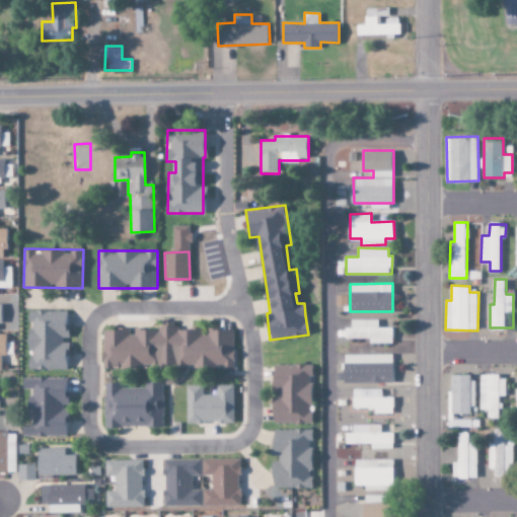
[(67,310),(30,309),(29,368),(66,369),(67,310)]
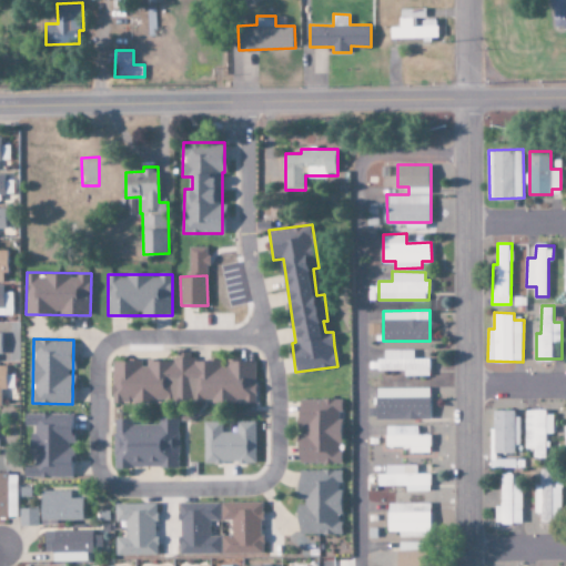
[(415,349),(385,349),(385,359),(377,359),(378,370),(405,370),(405,375),(431,375),(431,357),(415,357),(415,349)]
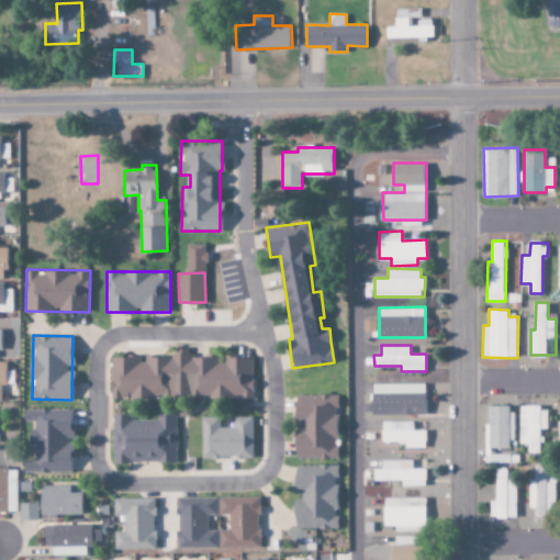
[(111,398),(154,399),(154,396),(211,396),(253,398),(254,356),(222,356),(143,355),(143,356),(112,356),(111,398)]
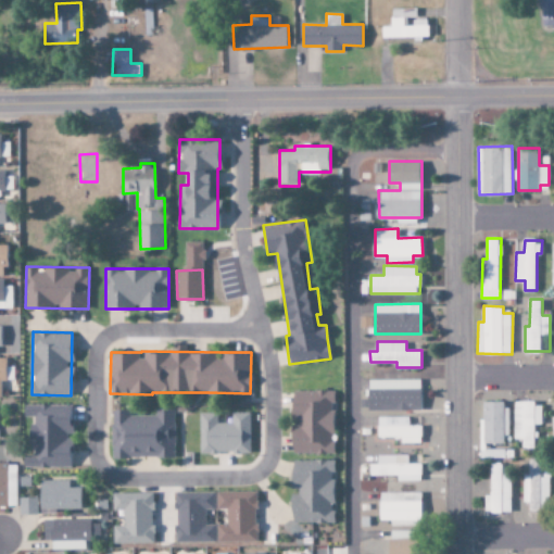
[(420,410),(420,378),(368,379),(368,411),(420,410)]
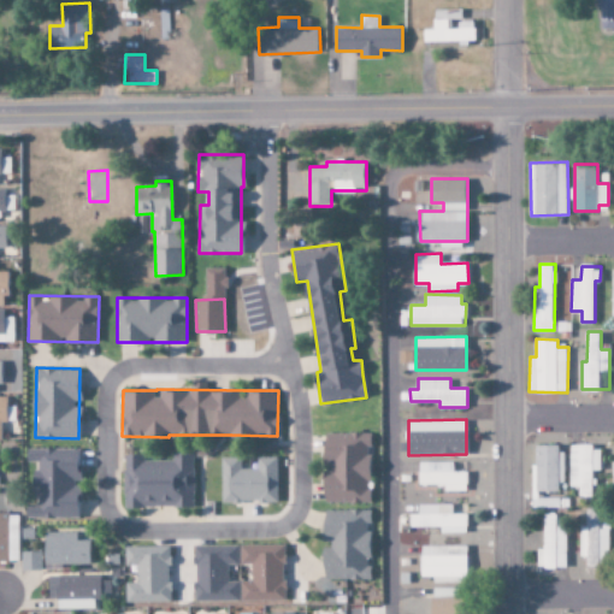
[(370,432),(325,432),(325,468),(324,468),(324,502),(371,502),(370,432)]
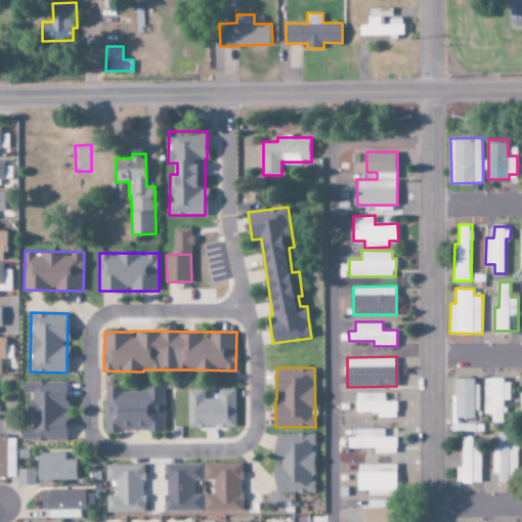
[(480,409),(479,378),(453,378),(454,428),(476,428),(476,409),(480,409)]
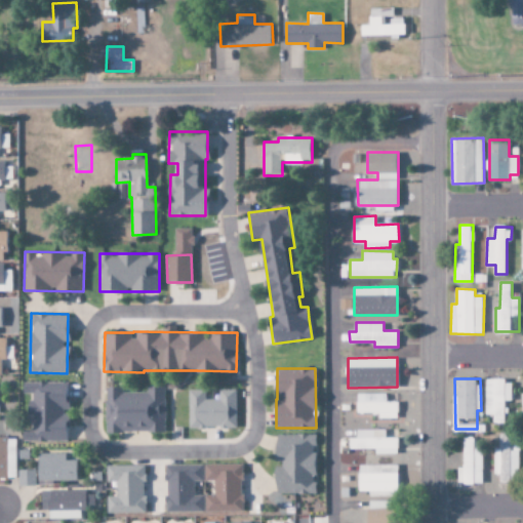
[(506,400),(513,399),(512,379),(486,379),(487,414),(494,414),(494,423),(507,421),(506,400)]
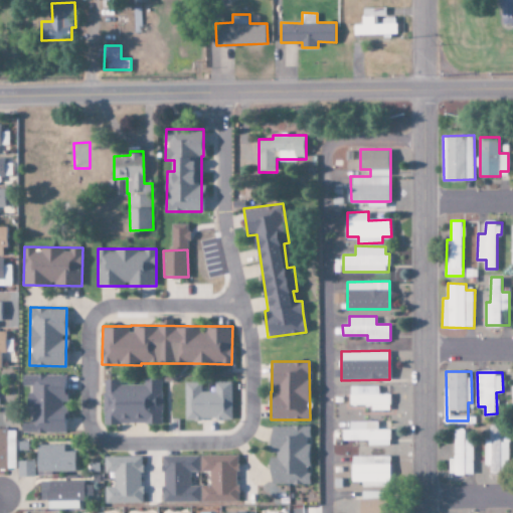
[(66,374),(23,373),(23,385),(30,385),(29,420),(23,420),(23,432),(66,433),(67,406),(63,406),(63,400),(65,400),(66,374)]
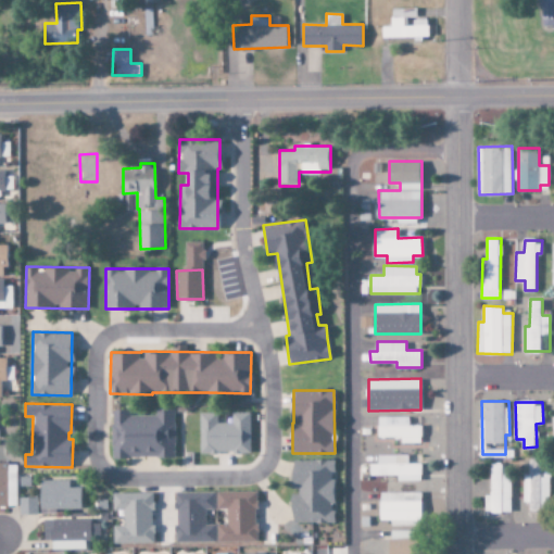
[(175,456),(175,408),(155,408),(155,415),(130,415),(130,408),(112,408),(113,457),(175,456)]
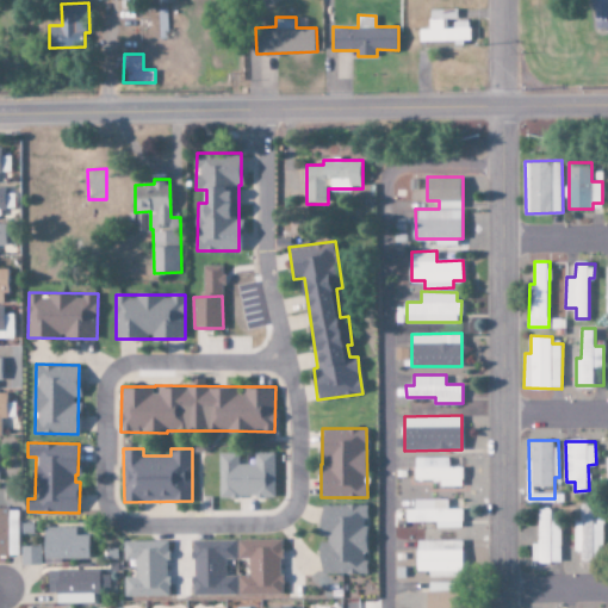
[(221,496),(275,495),(274,452),(255,452),(255,463),(240,463),(240,452),(219,452),(221,496)]
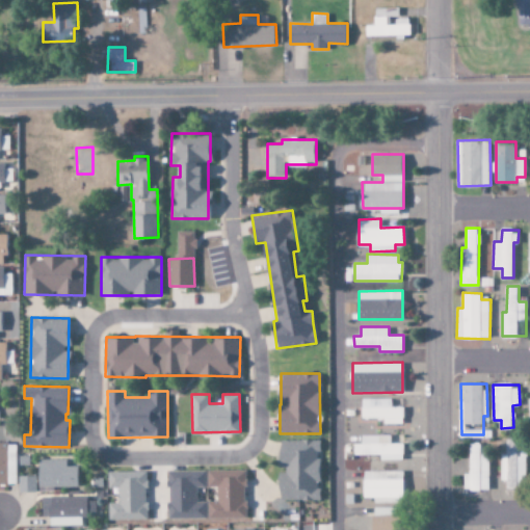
[(362,398),(362,418),(383,418),(383,423),(404,423),(404,406),(392,406),(391,398),(362,398)]
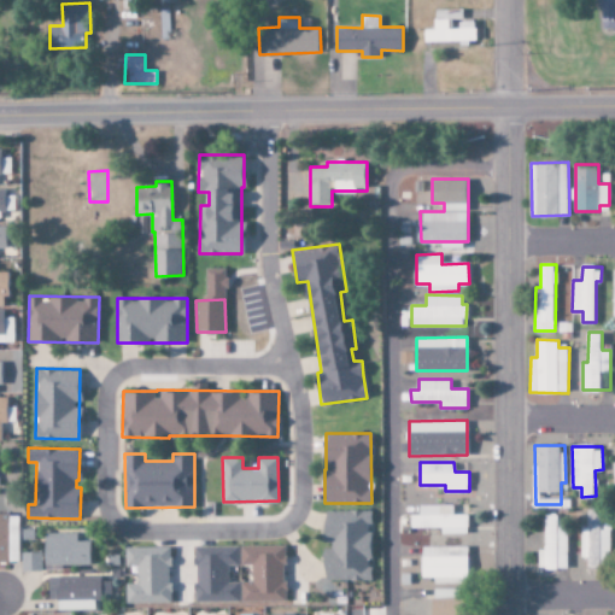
[(454,504),(420,504),(420,514),(411,514),(411,527),(441,527),(441,533),(468,533),(468,514),(454,514),(454,504)]
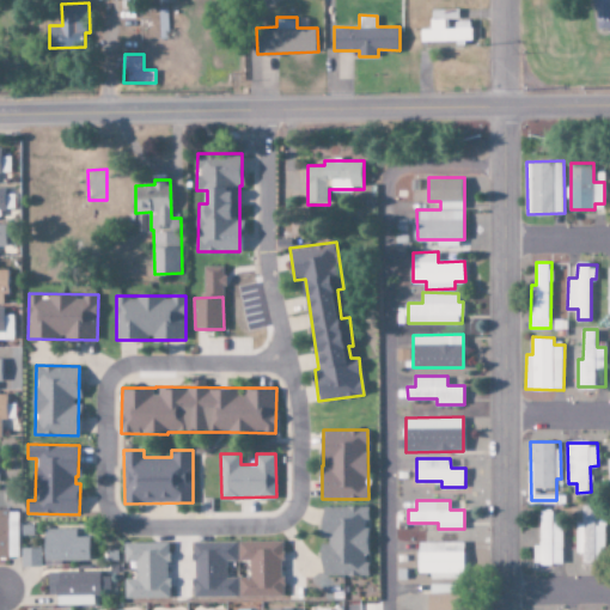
[(578,522),(577,551),(584,551),(584,560),(605,561),(607,525),(597,524),(597,505),(584,505),(583,523),(578,522)]
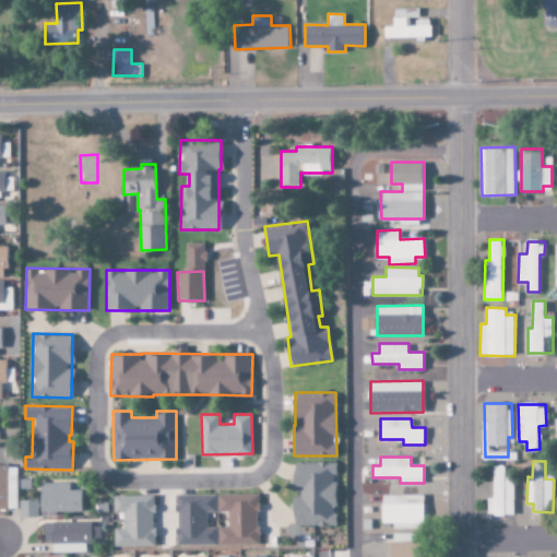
[(294,462),(294,494),(294,524),(335,525),(336,462),(294,462)]
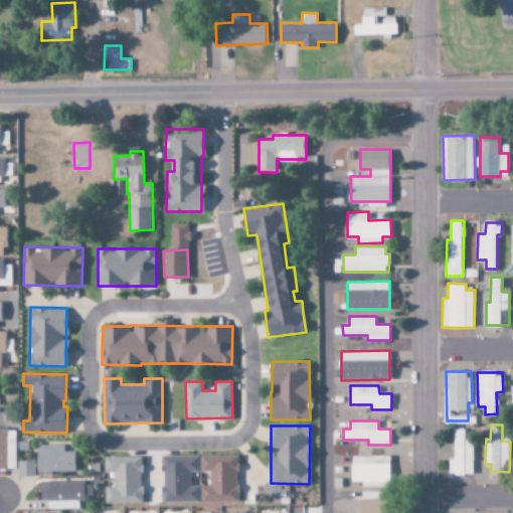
[(0,428),(0,467),(17,468),(18,429),(0,428)]
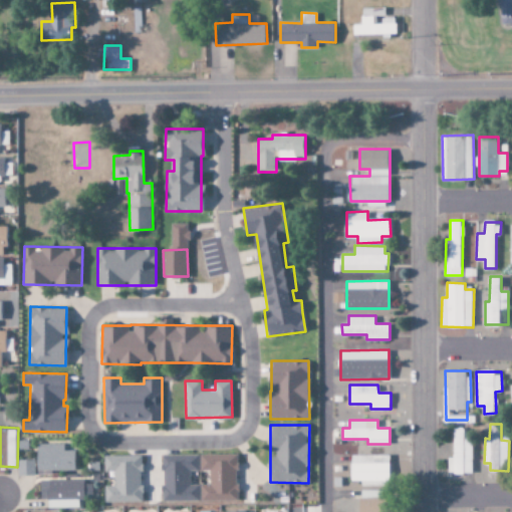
[(452,472),(472,473),(473,428),(453,428),(452,472)]
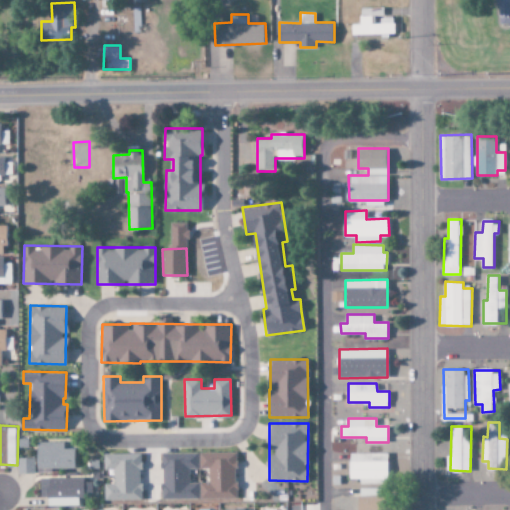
[(65,441),(39,442),(39,469),(77,468),(76,448),(65,448),(65,441)]
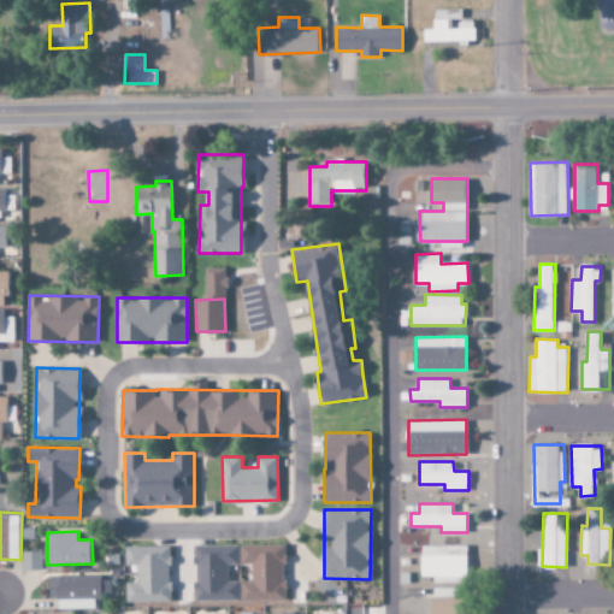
[(287,600),(285,543),(241,544),(241,564),(253,564),(253,580),(229,580),(229,564),(240,564),(240,544),(195,544),(195,601),(287,600)]
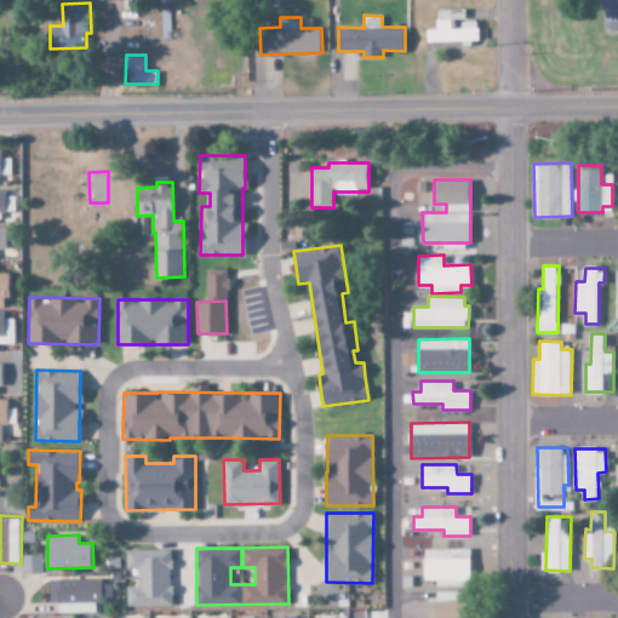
[(129,606),(172,605),(171,548),(127,549),(127,568),(138,568),(139,585),(127,587),(129,606)]
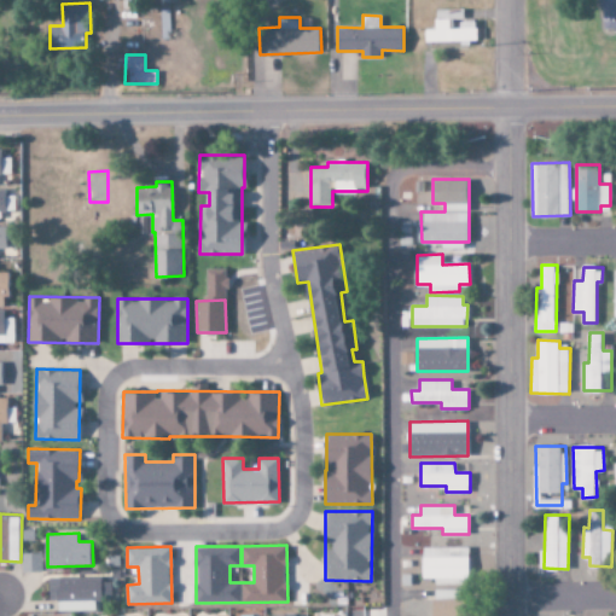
[(469,546),(423,547),(424,579),(435,579),(435,583),(469,583),(469,546)]
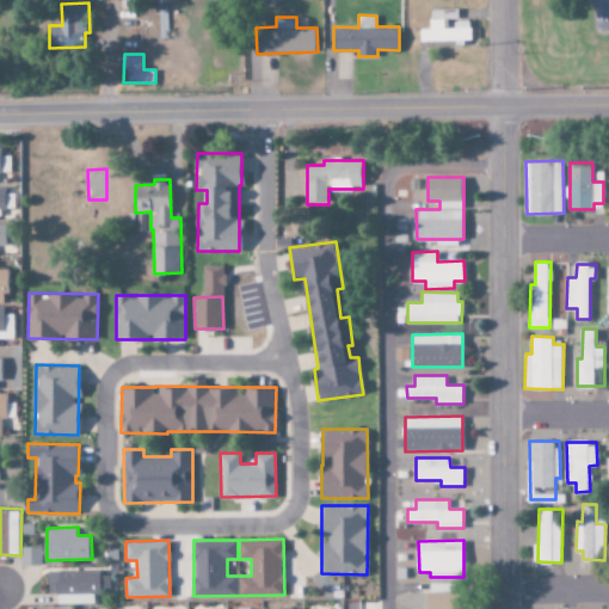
[(43,564),(42,546),(24,546),(24,565),(43,564)]
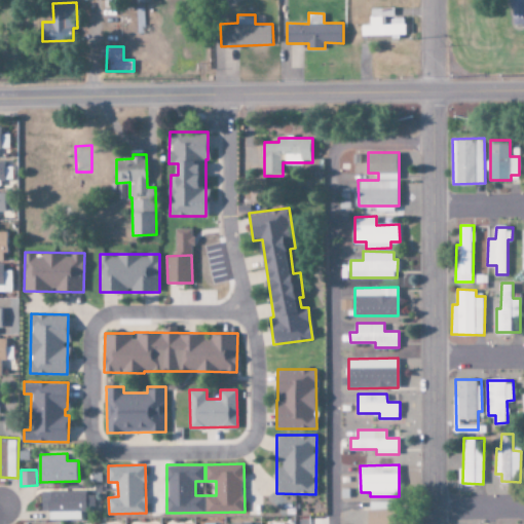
[(393,523),(394,501),(369,500),(368,523),(393,523)]
